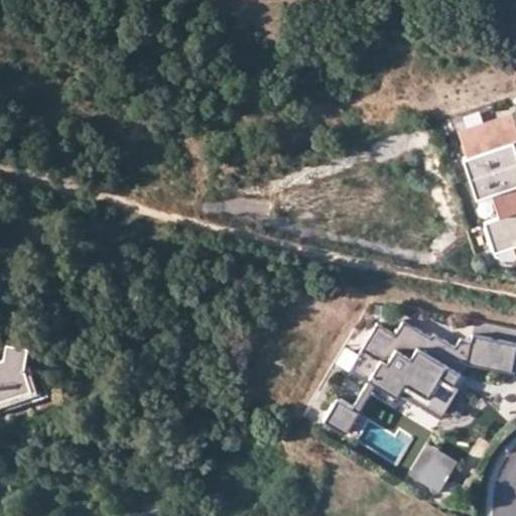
[(513,113),(496,119),(499,128),(515,122),(513,113)]
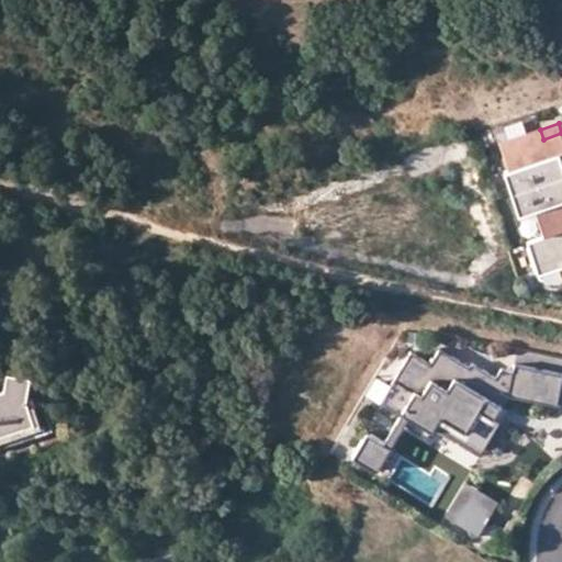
[(540,130),(501,142),(509,168),(505,170),(512,191),(519,213),(536,208),(543,234),(528,239),(539,273),(561,265),(561,133),(543,139),(540,130)]
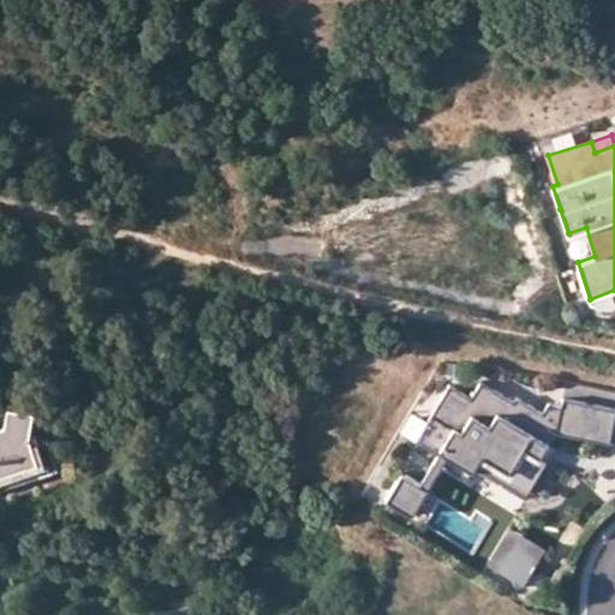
[(559,435),(611,448),(614,431),(614,411),(565,400),(563,408),(550,405),(545,415),(519,399),(515,402),(483,383),(473,400),(451,387),(418,442),(446,460),(443,464),(470,483),(477,471),(503,487),(511,473),(536,489),(544,476),(551,463),(544,459),(535,454),(542,441),(551,447),(559,435)]
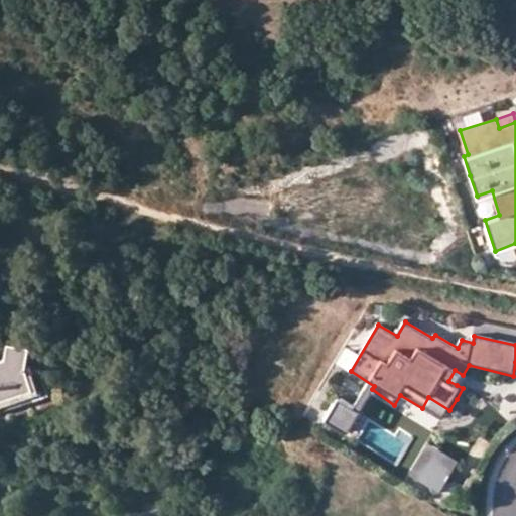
[(0,356),(0,407),(46,393),(38,368),(24,372),(22,367),(25,346),(3,342),(1,356),(0,356)]
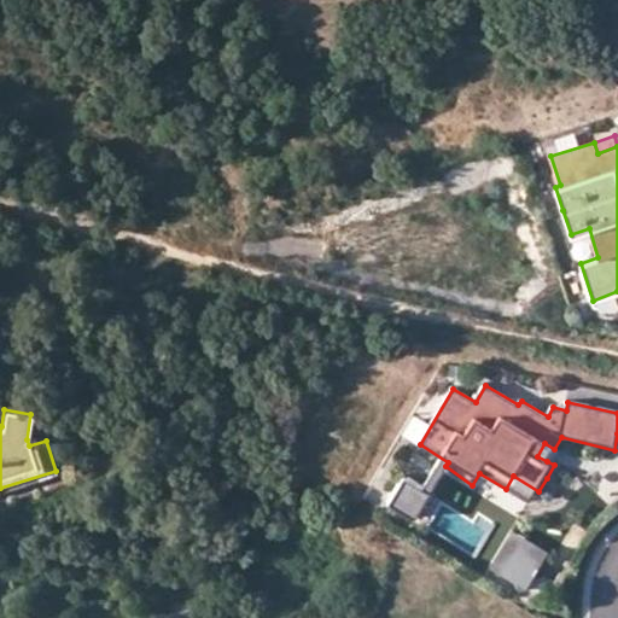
[(537,456),(547,461),(554,449),(544,443),(537,456)]
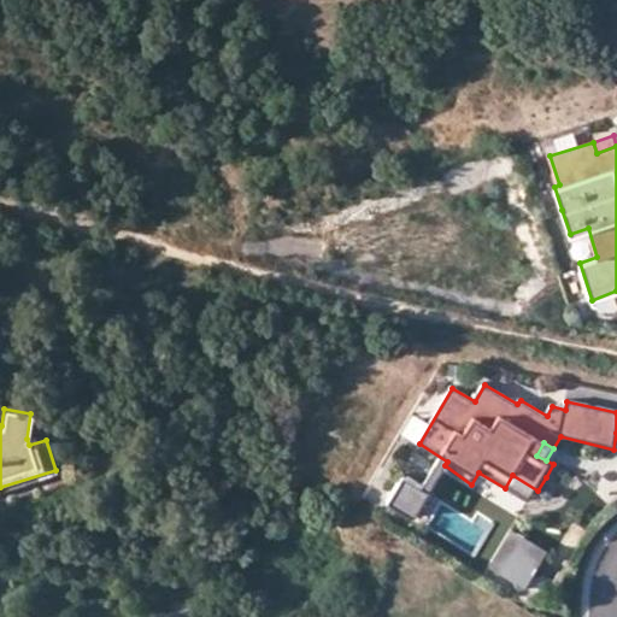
[(405,475),(388,501),(416,519),(432,491),(405,475)]
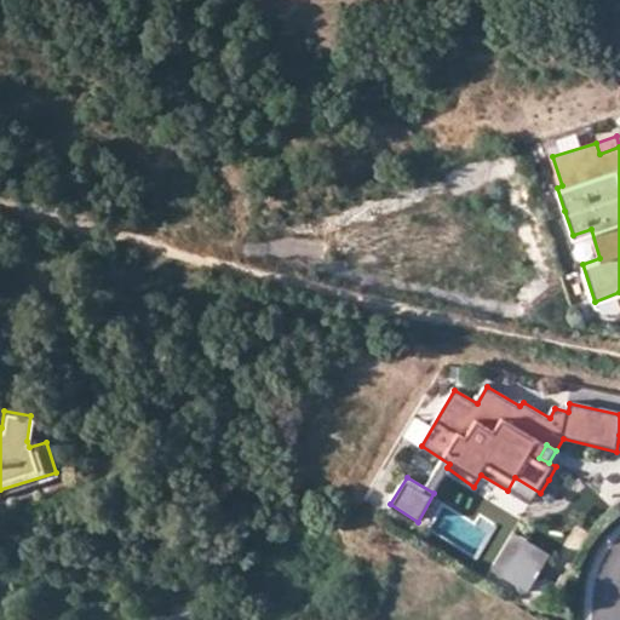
[(515,477),(507,491),(532,505),(540,493),(515,477)]
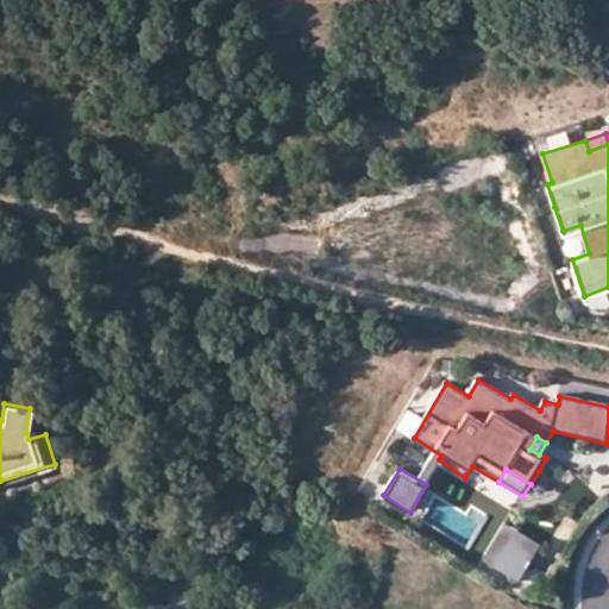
[(504,522),(489,547),(525,569),(540,544),(504,522)]
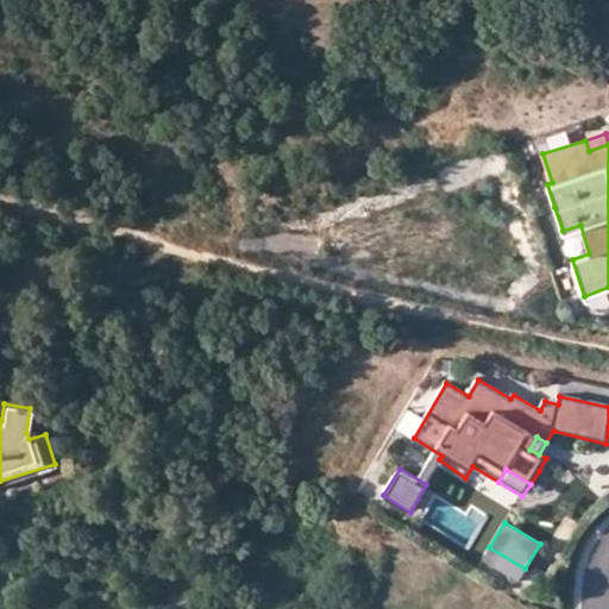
[(489,547),(483,558),(519,579),(525,569),(489,547)]
